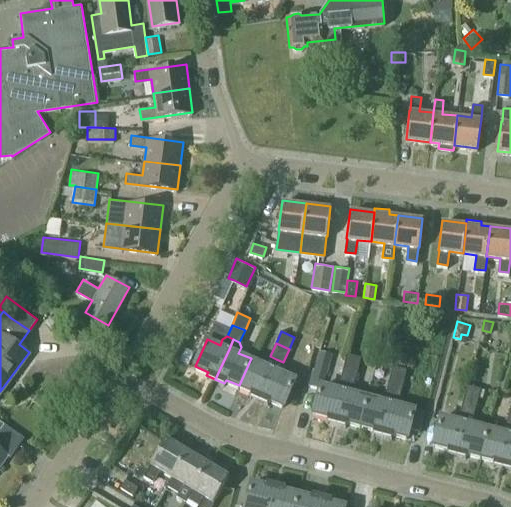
[(319,348),(309,385),(320,388),(321,383),(323,384),(326,372),(327,372),(332,352),(319,348)]
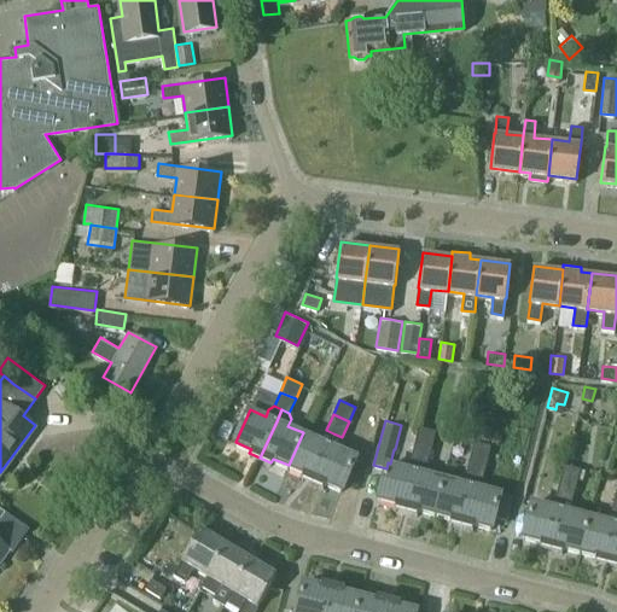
[(477,423),(475,435),(489,438),(493,425),(477,423)]
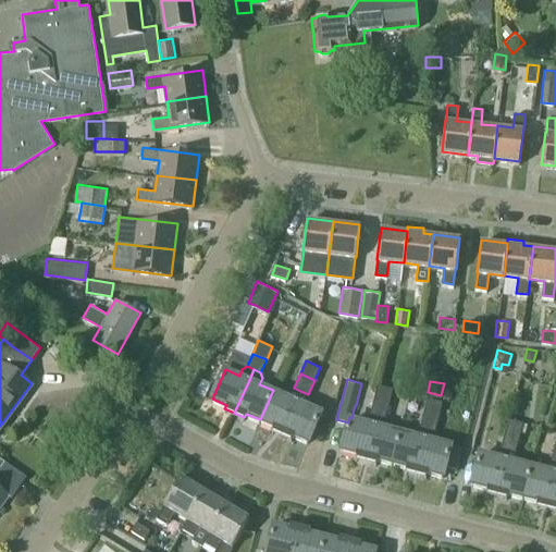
[(378,383),(373,397),(388,402),(393,388),(378,383)]
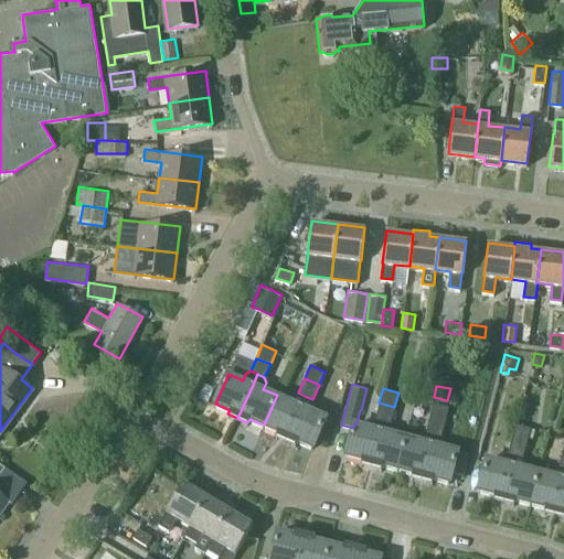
[(294,395),(290,401),(277,395),(264,425),(277,431),(276,434),(286,439),(300,406),(305,396),(298,393),(294,395)]
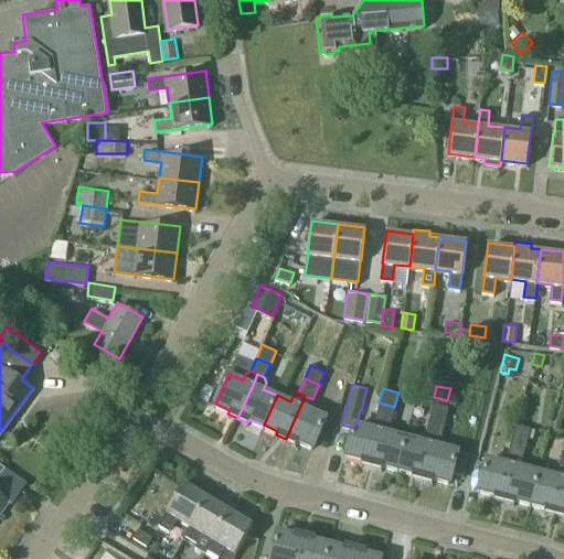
[(312,399),(305,396),(300,406),(286,439),(296,443),(297,440),(312,447),(326,416),(310,410),(314,404),(312,399)]
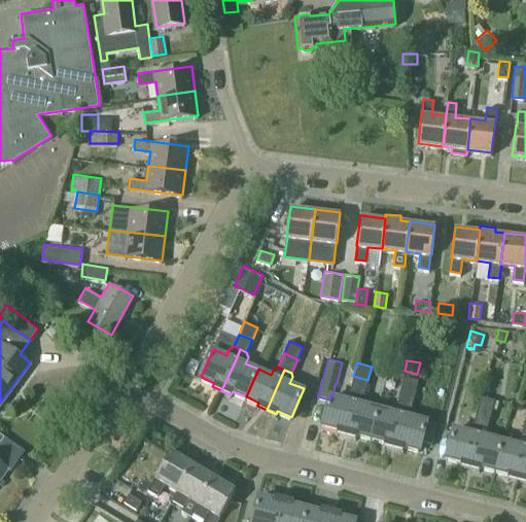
[(405,375),(401,388),(415,391),(418,379),(405,375)]
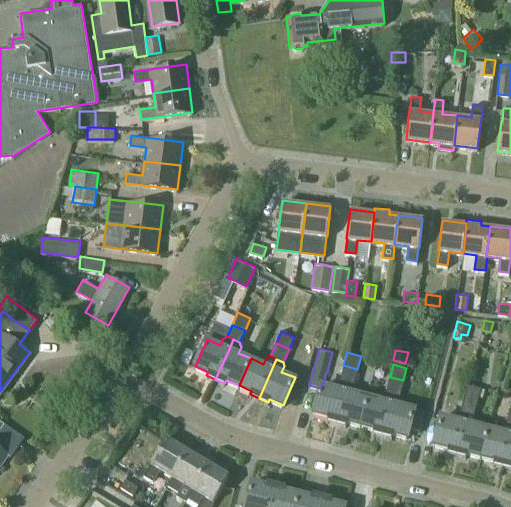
[(340,378),(347,380),(354,382),(357,369),(343,365),(340,378)]
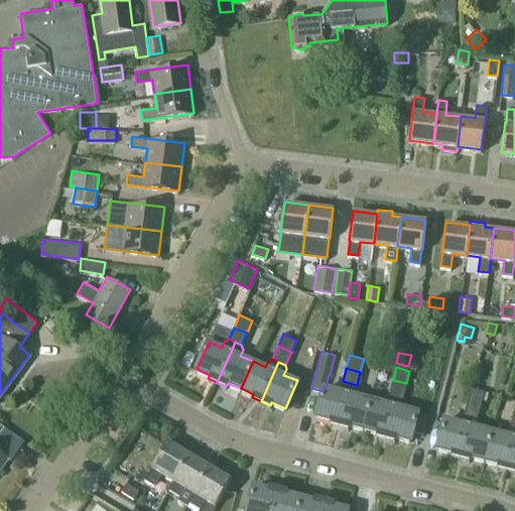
[(389,393),(396,395),(403,397),(406,383),(393,380),(389,393)]
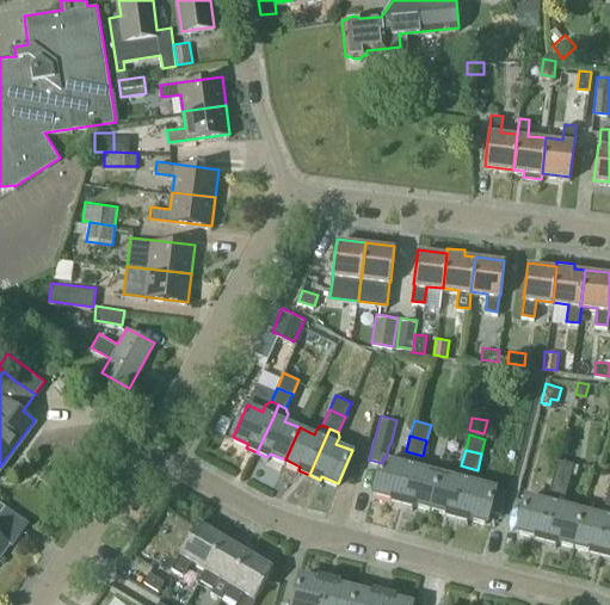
[(383,457),(382,463),(375,492),(392,497),(390,501),(401,504),(412,465),(414,454),(406,451),(402,456),(400,462),(386,458),(383,457)]
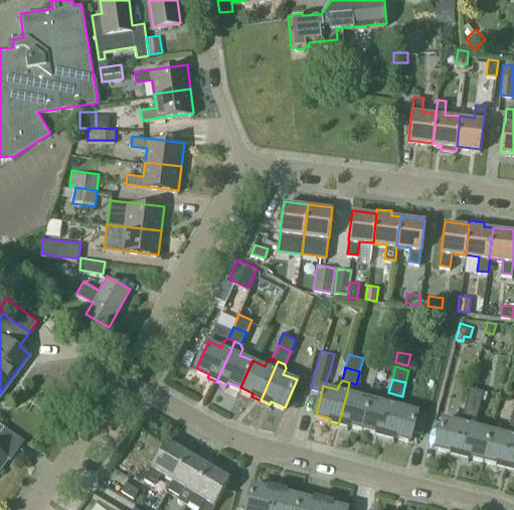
[(356,384),(349,382),(347,392),(338,425),(348,428),(349,423),(362,427),(370,398),(372,392),(358,388),(356,384)]
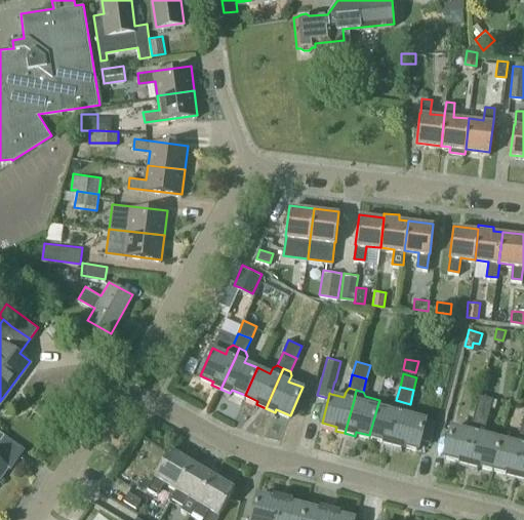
[(479,394),(476,407),(489,410),(493,397),(479,394)]
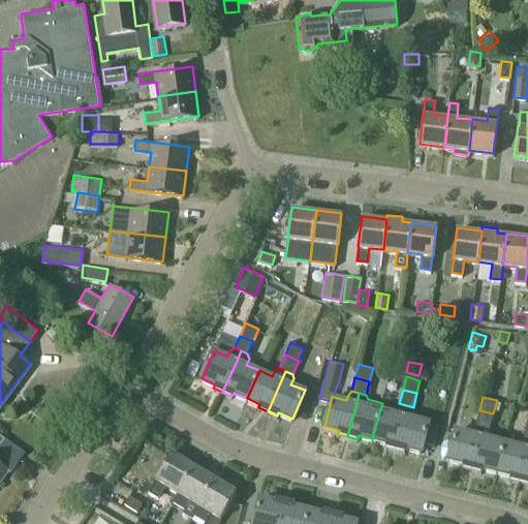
[(396,406),(394,412),(380,409),(372,438),(385,442),(384,447),(395,449),(406,405),(399,403),(396,406)]
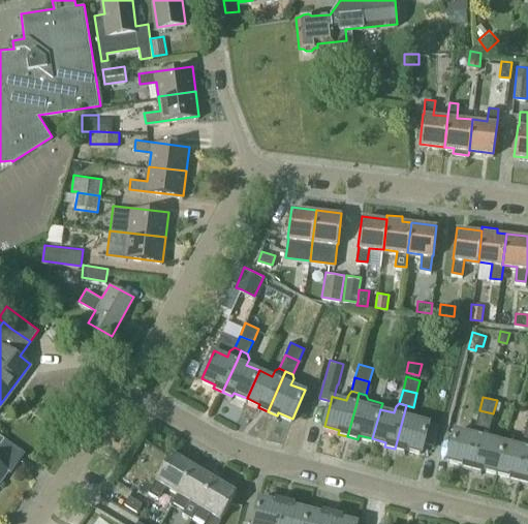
[(428,420),(428,422),(413,418),(415,411),(413,407),(406,405),(395,449),(405,452),(405,448),(421,452),(423,440),(435,443),(440,423),(428,420)]
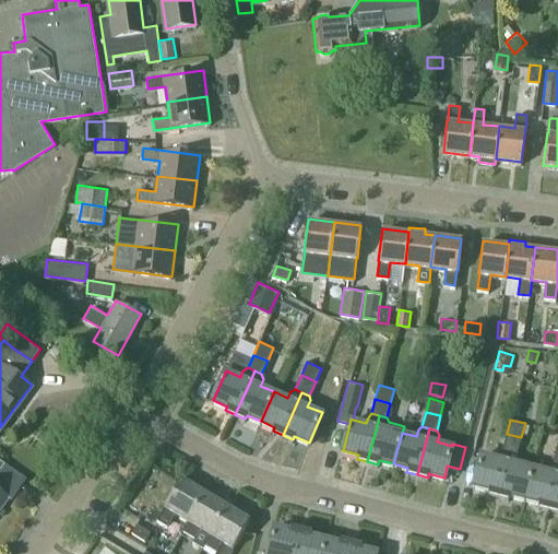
[(502,447),(510,449),(518,451),(521,437),(507,434),(502,447)]
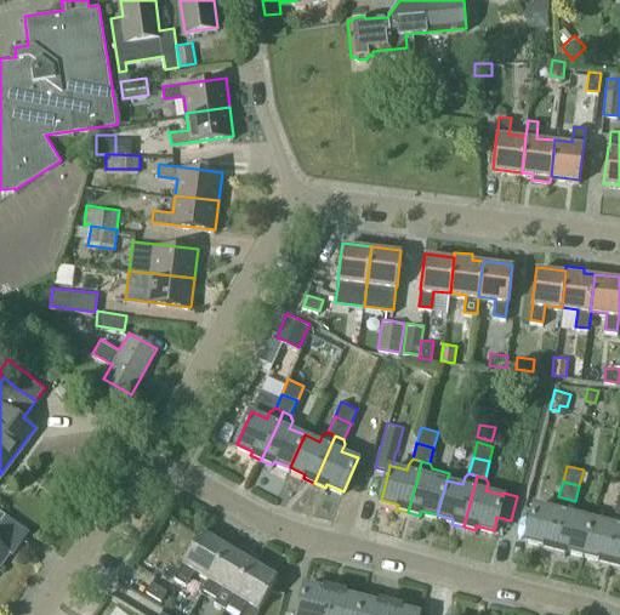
[(535,504),(527,539),(544,542),(542,547),(553,550),(564,511),(567,499),(558,496),(555,500),(552,507),(535,504)]
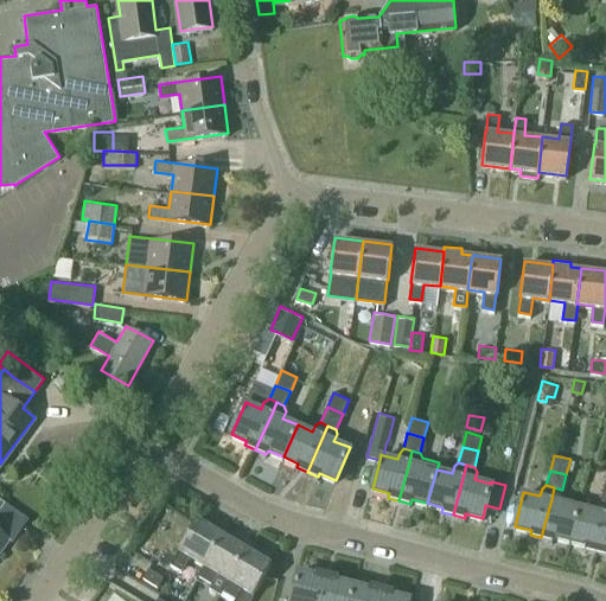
[(562,490),(554,487),(552,499),(541,537),(553,541),(554,536),(569,541),(579,506),(563,502),(565,496),(562,490)]
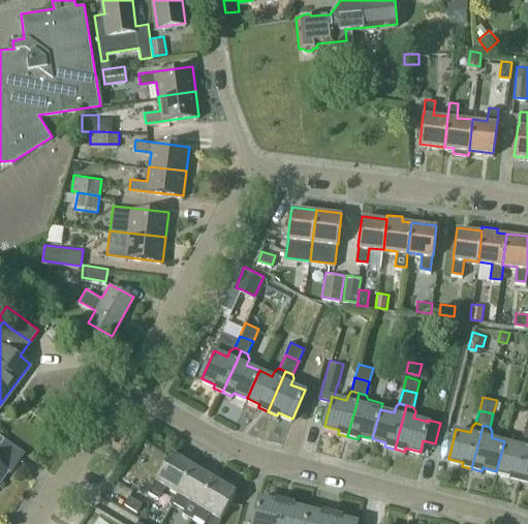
[(0,481),(9,468),(0,462),(0,442),(5,436),(0,432),(0,481)]
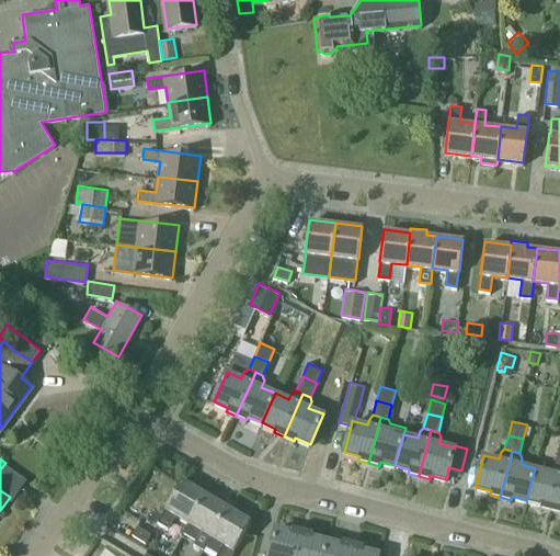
[(551,465),(549,472),(535,468),(526,500),(541,503),(539,508),(550,510),(559,479),(559,463),(555,462),(551,465)]
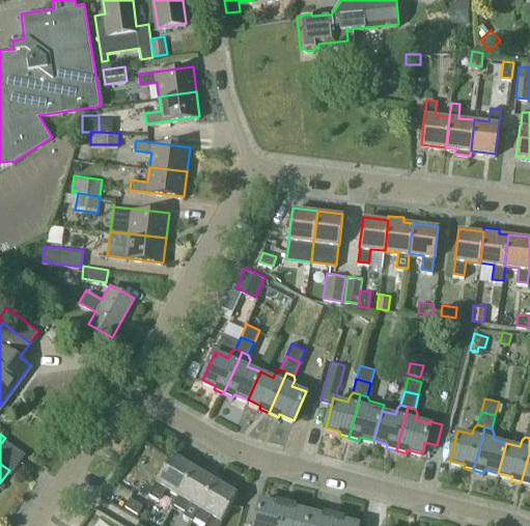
[(178,493),(195,467),(173,453),(157,480),(149,493),(159,498),(166,486),(178,493)]
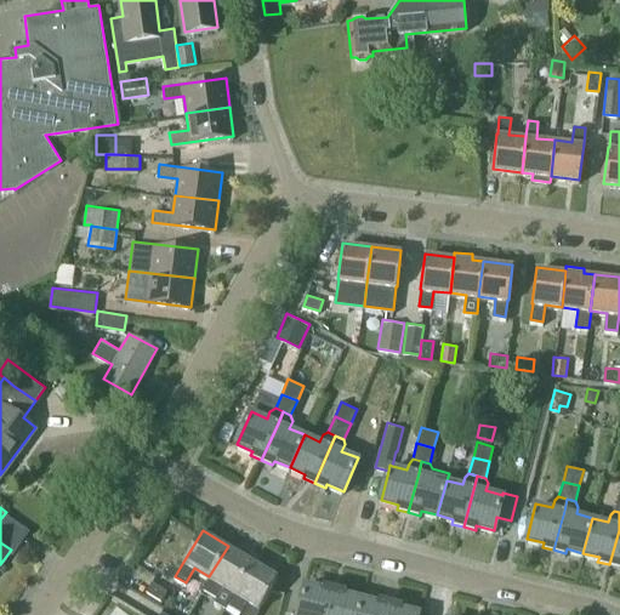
[(619,530),(609,564),(619,568),(619,530)]
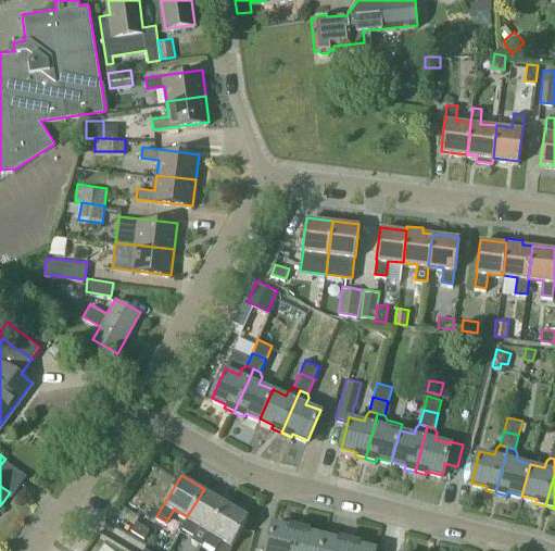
[(202,543),(204,540),(203,540),(209,530),(226,502),(204,489),(187,516),(181,527),(193,535),(192,538),(202,543)]
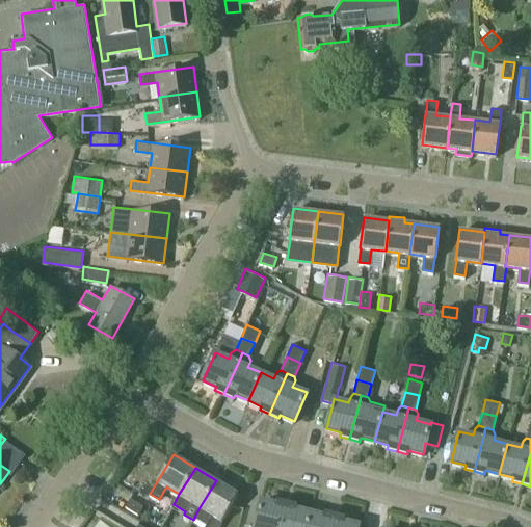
[(221,520),(238,494),(216,480),(200,507),(194,517),(195,517),(207,524),(206,526),(216,526),(221,520)]
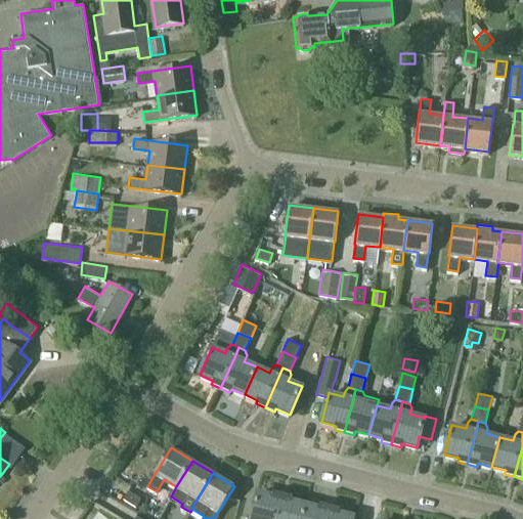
[(141,496),(129,488),(123,498),(136,505),(141,496)]
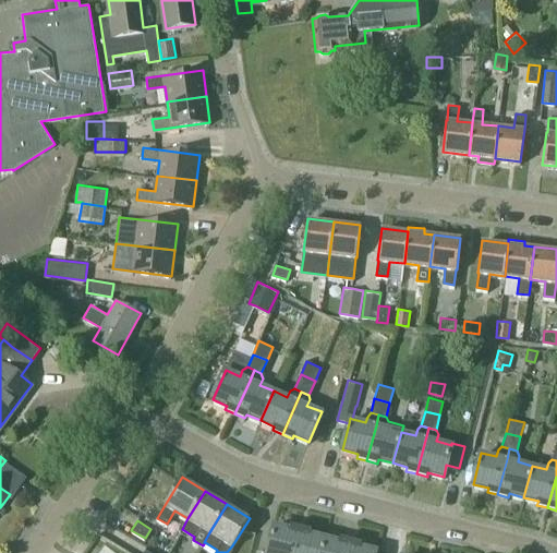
[(267,552),(294,552),(301,527),(291,524),(290,528),(275,525),(267,552)]
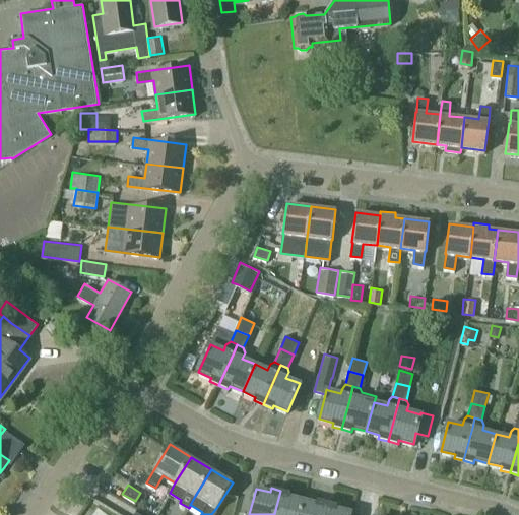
[(274,514),(299,514),(303,500),(289,497),(290,493),(280,491),(274,514)]
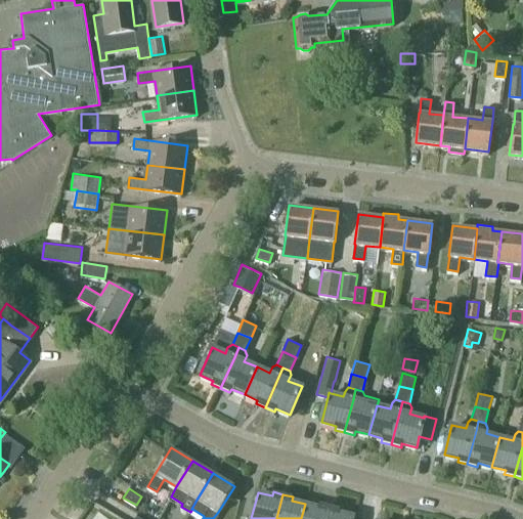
[(305,504),(301,518),(325,518),(330,506),(319,504),(318,508),(305,504)]
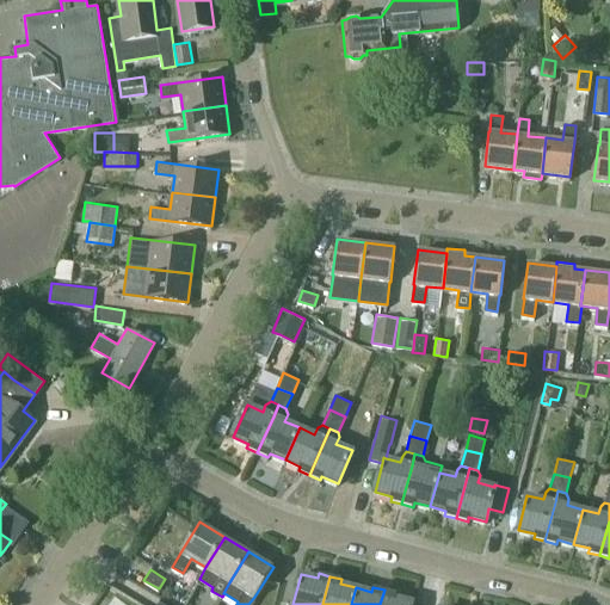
[(380,604),(410,604),(412,602),(394,598),(395,593),(384,590),(380,604)]
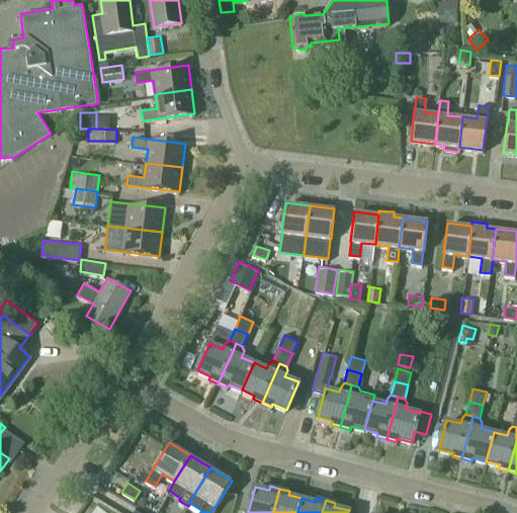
[(153,512),(137,504),(131,512),(153,512)]
